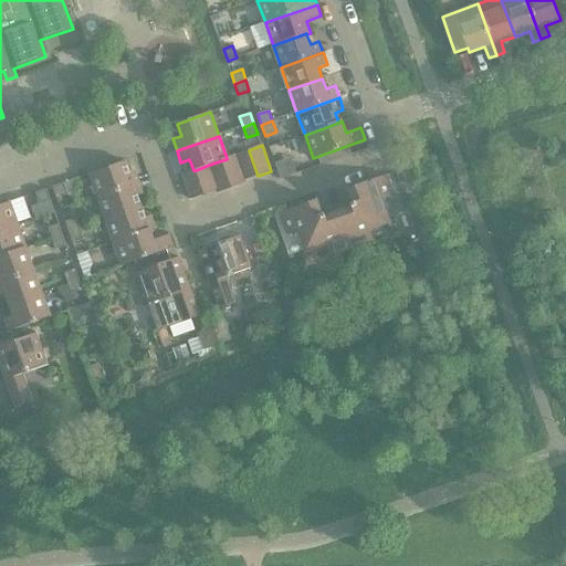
[(249,150),(236,155),(244,180),(258,176),(249,150)]
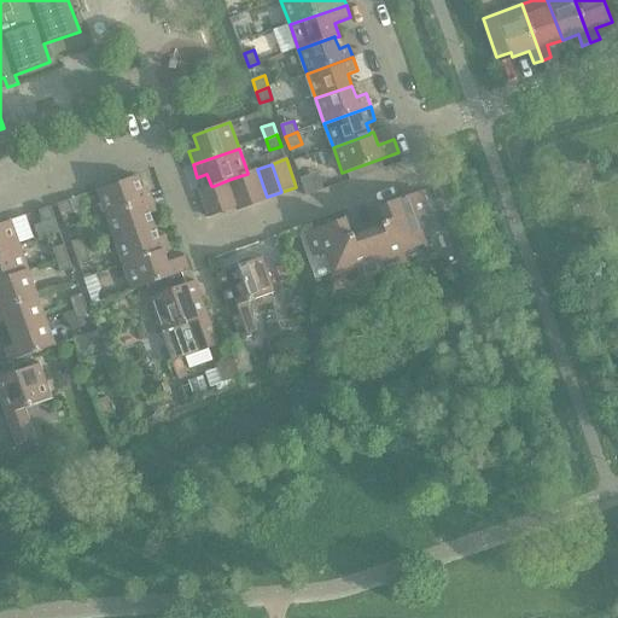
[(248,174),(243,175),(254,205),(268,200),(267,197),(257,169),(248,173),(248,174)]
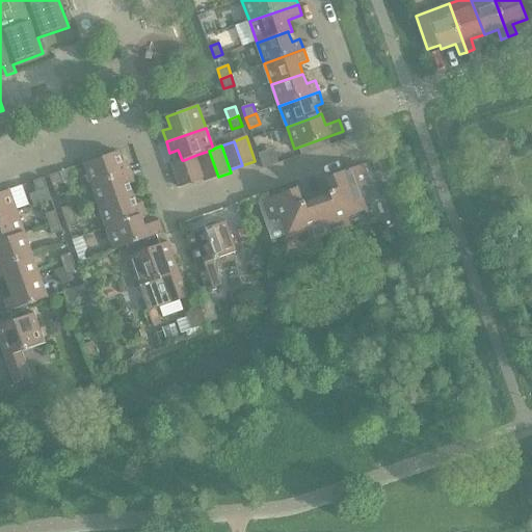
[(118,151),(83,164),(91,186),(131,171),(127,160),(123,162),(118,151)]
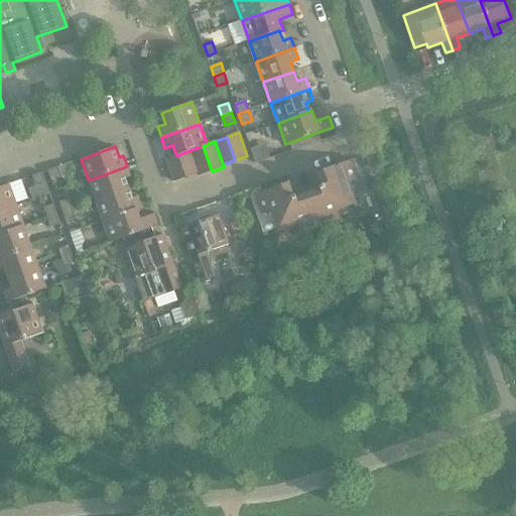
[(203,146),(190,150),(199,173),(200,176),(212,171),(203,146)]
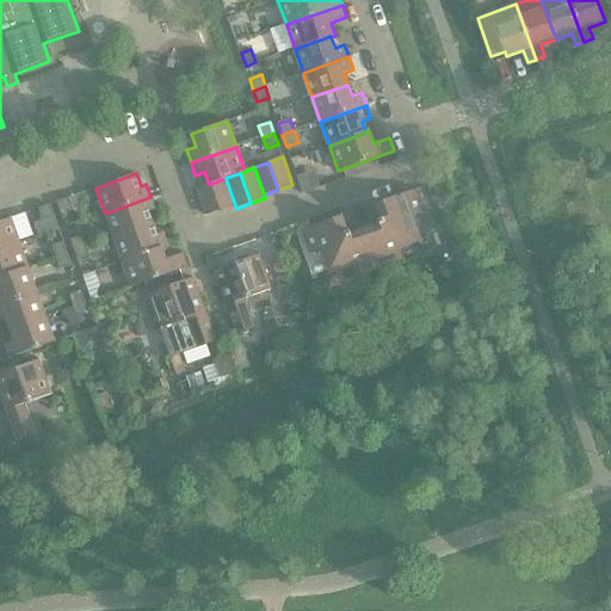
[(226,178),(211,184),(221,210),(235,205),(226,178)]
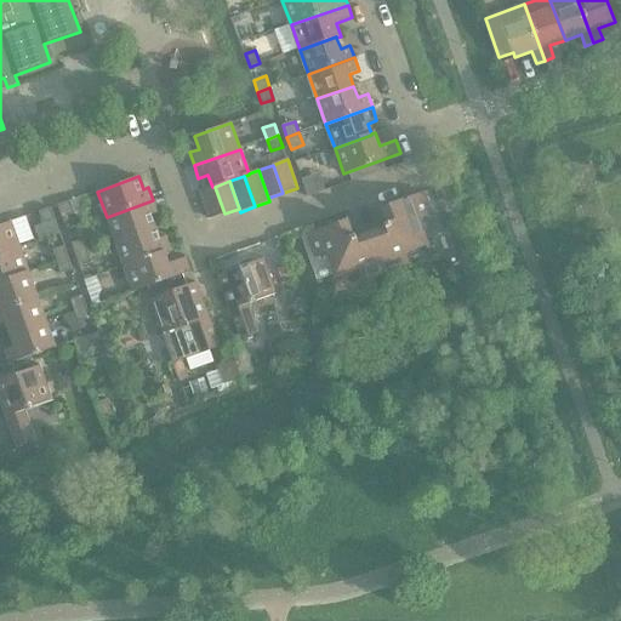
[(212,187),(200,191),(210,218),(224,214),(215,187),(212,187)]
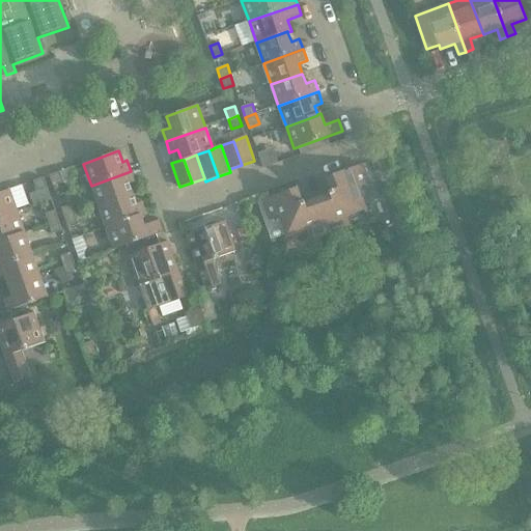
[(327,177),(333,193),(367,208),(360,189),(369,185),(362,165),(327,177)]
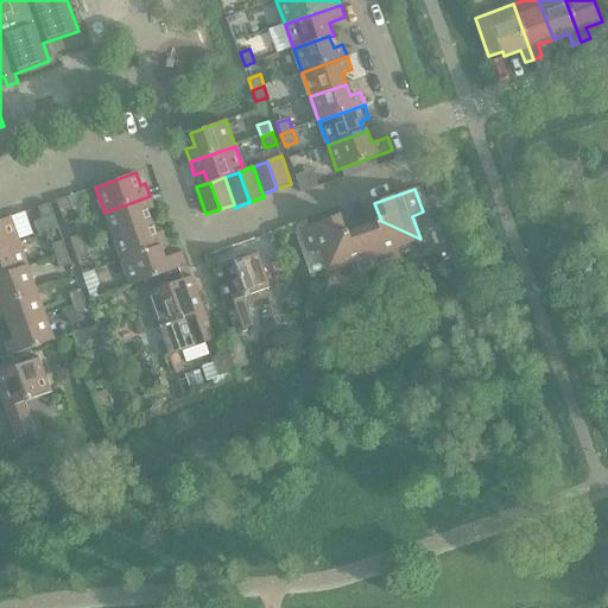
[(150,196),(105,213),(113,236),(153,222),(149,211),(154,209),(150,196)]
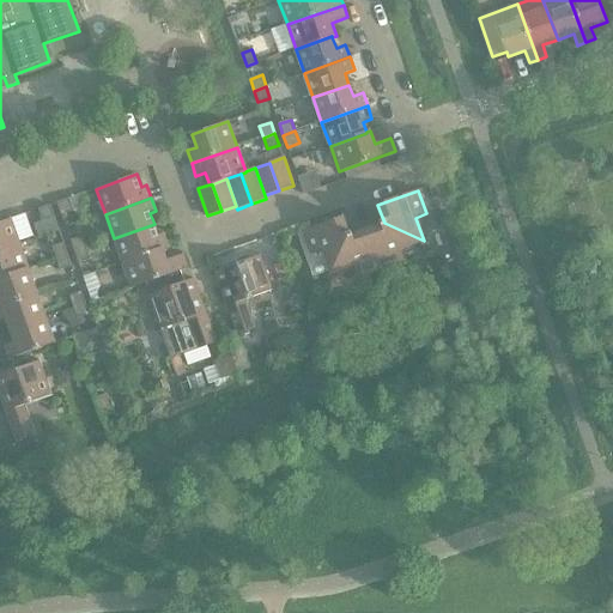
[(70,199),(58,202),(62,216),(73,211),(70,199)]
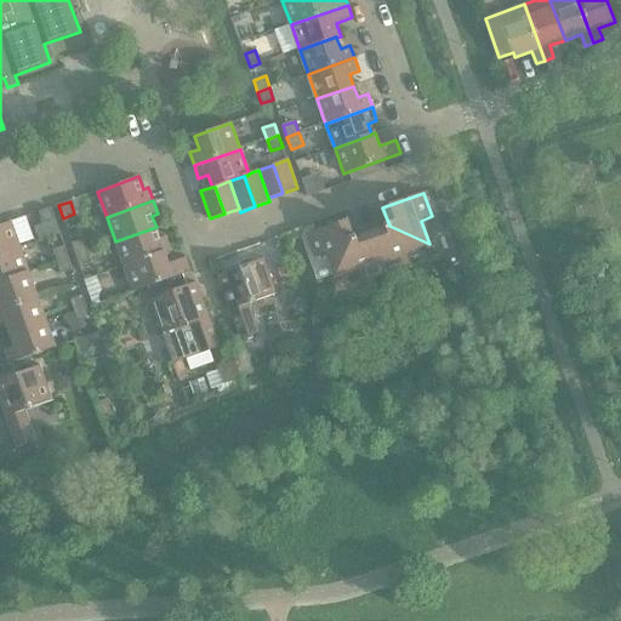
[(56,221),(51,208),(39,212),(44,224),(56,221)]
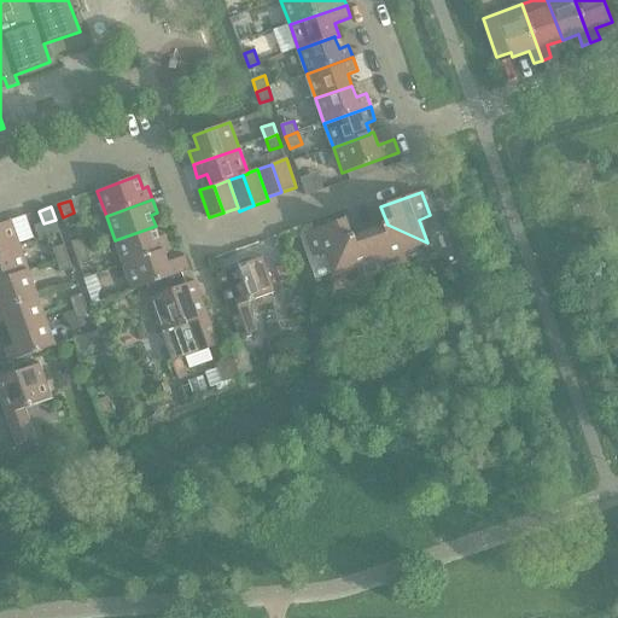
[(326,252),(334,277),(353,237),(347,219),(305,233),(314,256),(326,252)]
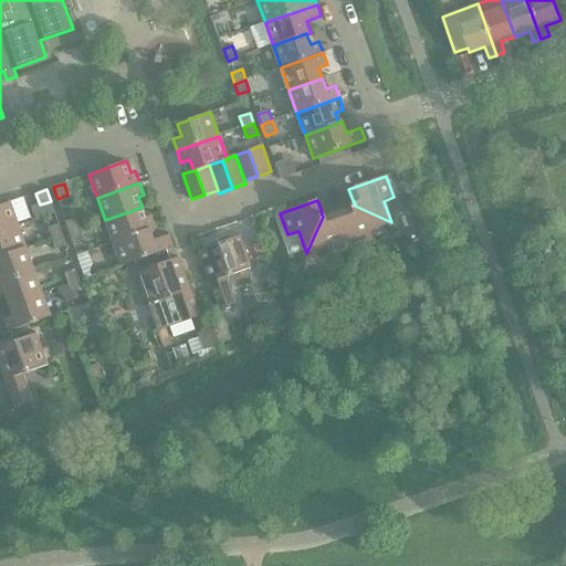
[(0,231),(19,226),(10,202),(0,206),(0,231)]
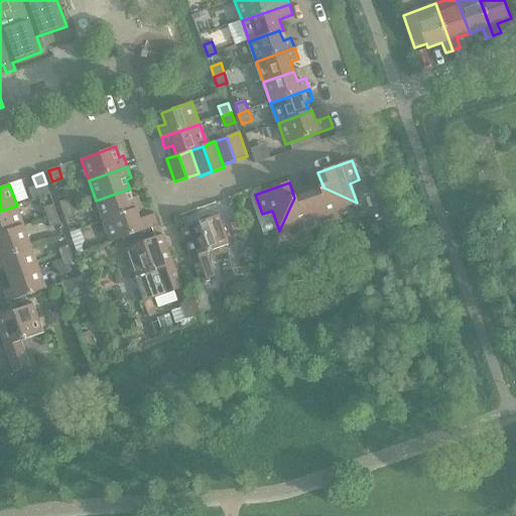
[(324,187),(308,192),(320,226),(340,220),(337,210),(357,203),(324,187)]
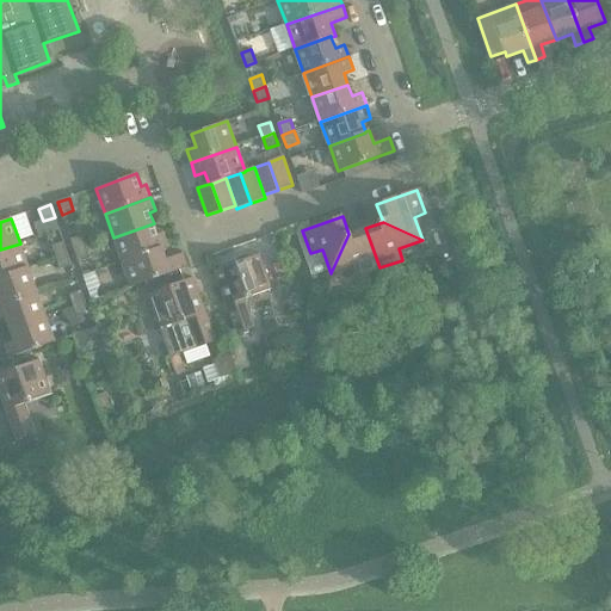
[(154,223),(113,238),(122,263),(162,248),(162,250),(168,247),(164,233),(158,235),(154,223)]
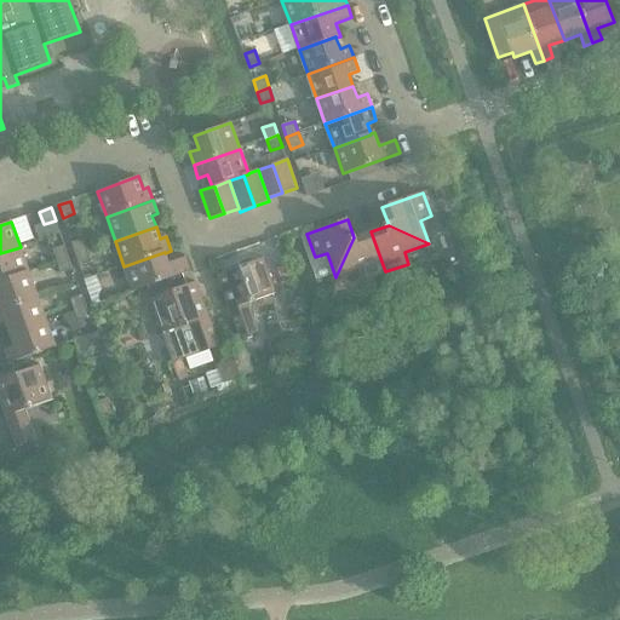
[(354,237),(336,277),(359,269),(363,280),(385,271),(371,231),(354,237)]
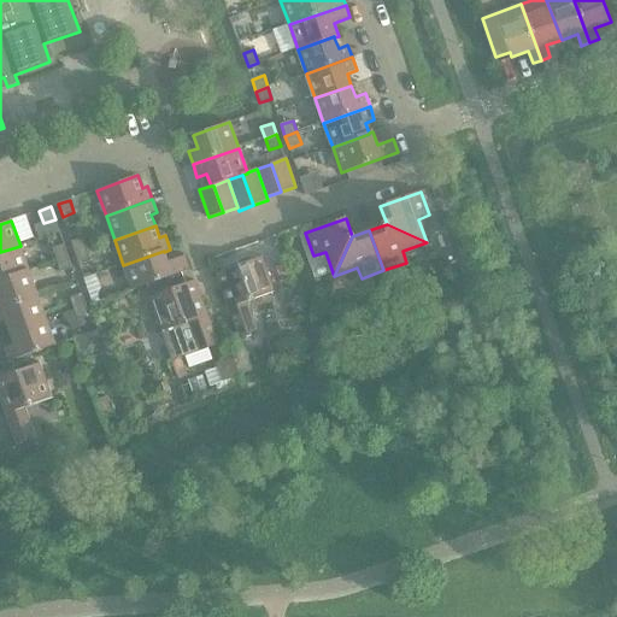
[(71,242),(76,254),(87,250),(83,238),(71,242)]
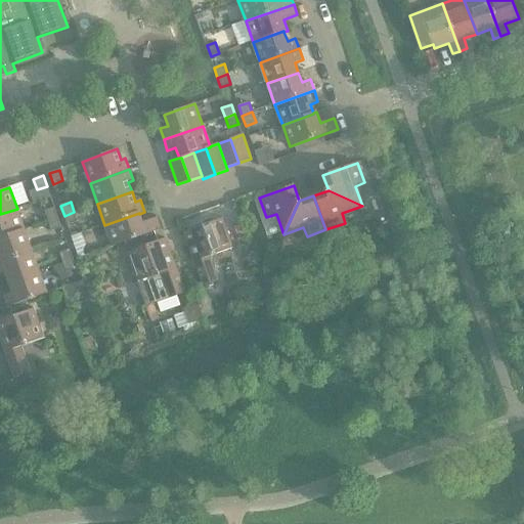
[(45,212),(48,221),(58,218),(54,208),(45,212)]
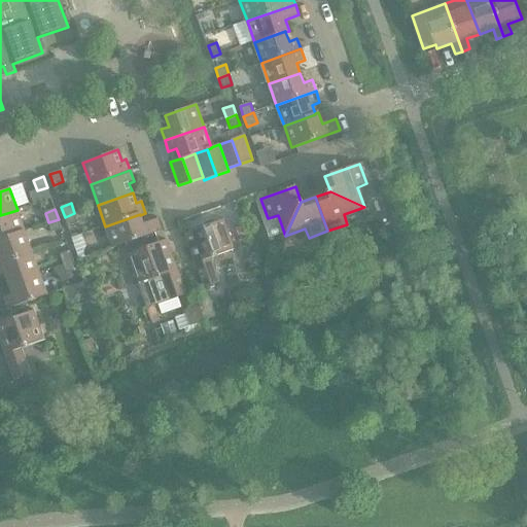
[(18,210),(0,215),(0,239),(25,231),(18,210)]
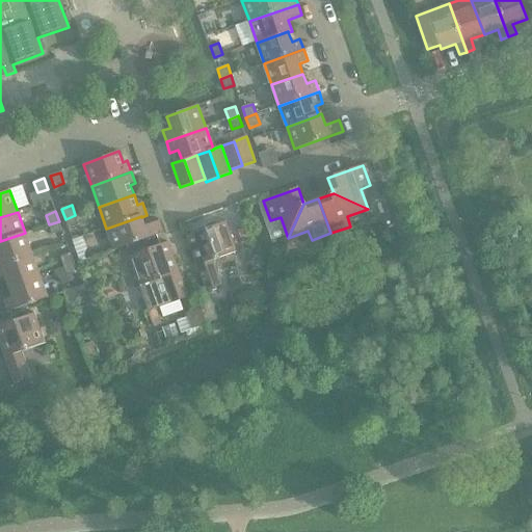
[(75,215),(65,219),(69,229),(79,225),(75,215)]
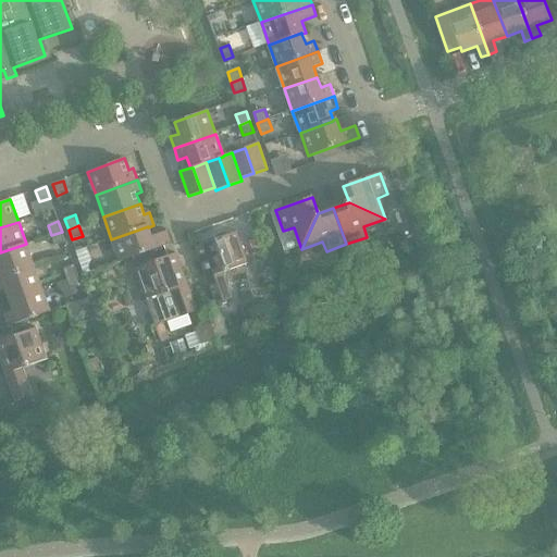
[(148,226),(111,239),(120,262),(171,244),(166,232),(152,236),(148,227),(148,226)]
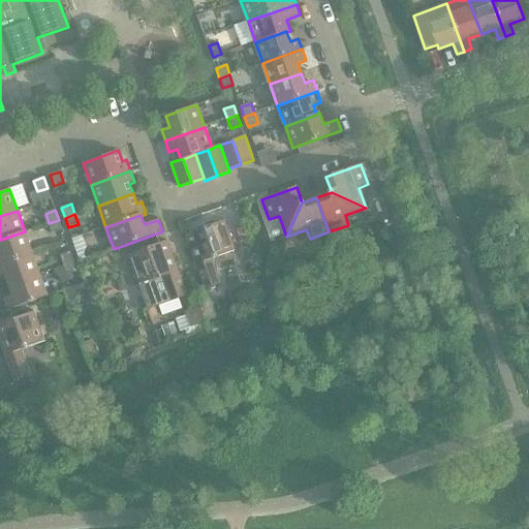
[(59,220),(49,223),(52,234),(62,229),(59,220)]
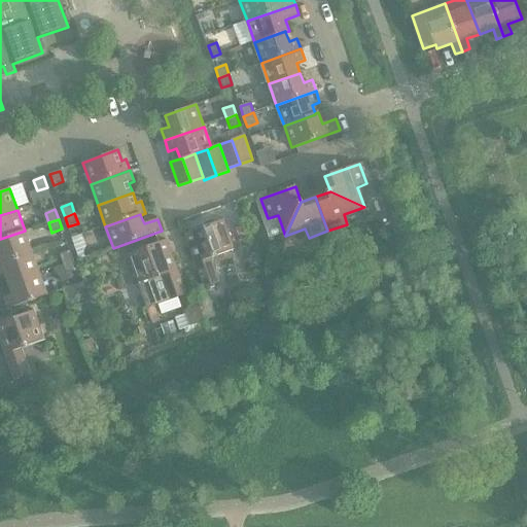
[(223,219),(184,234),(204,288),(220,283),(211,258),(218,256),(218,254),(235,249),(223,219)]
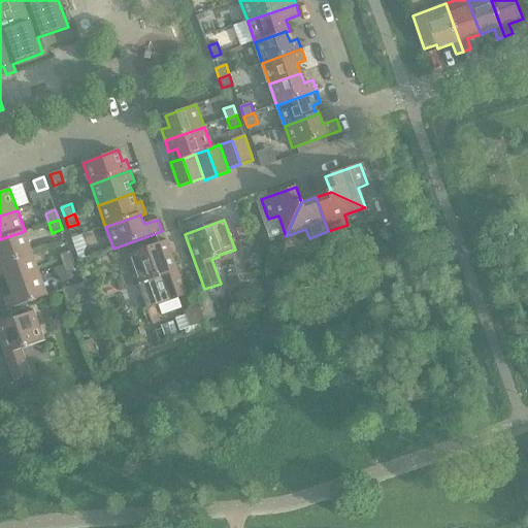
[(0,263),(32,253),(25,231),(0,239),(0,263)]
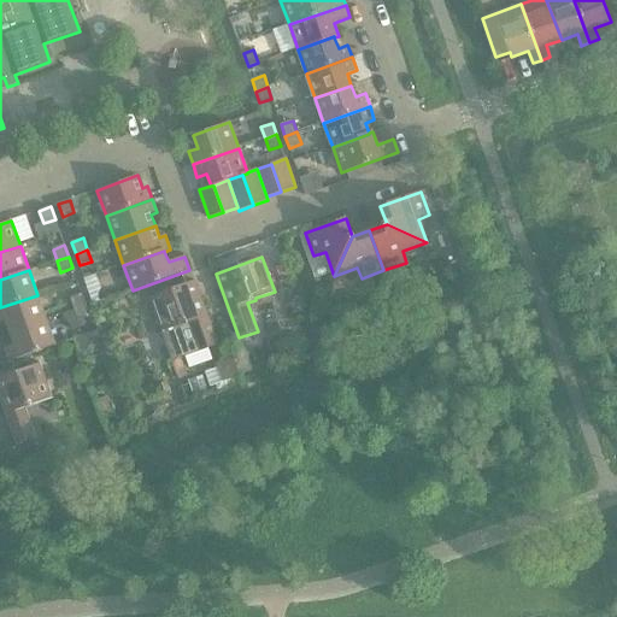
[(195,281),(150,297),(172,362),(186,357),(189,368),(212,359),(209,348),(218,345),(195,281)]
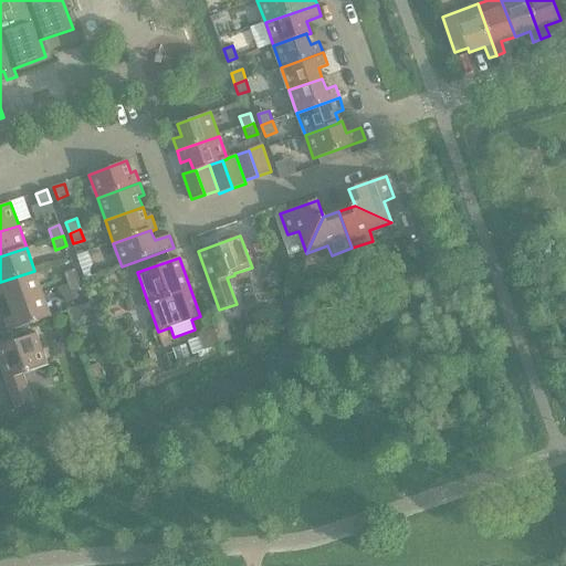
[(64,273),(67,284),(79,280),(75,270),(64,273)]
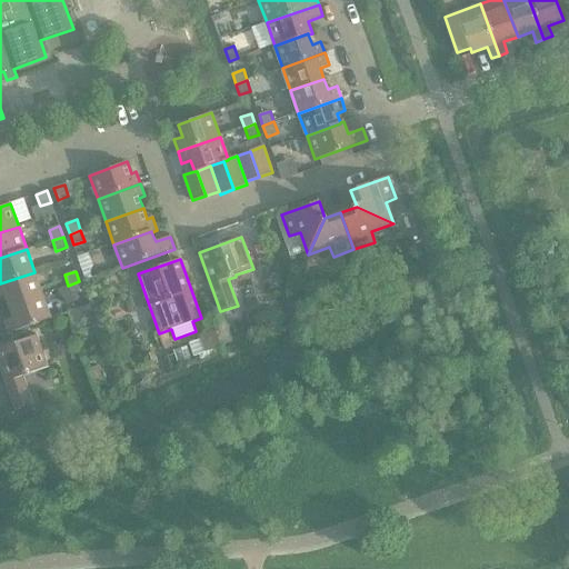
[(35,272),(0,283),(0,297),(6,296),(9,307),(43,295),(35,272)]
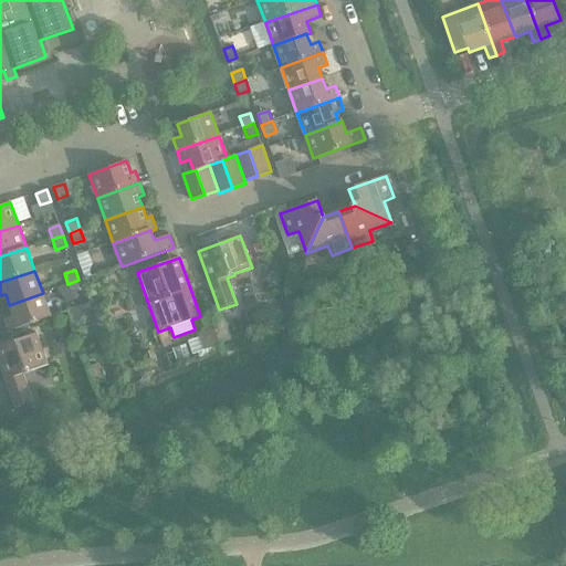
[(79,280),(67,284),(72,294),(83,291),(79,280)]
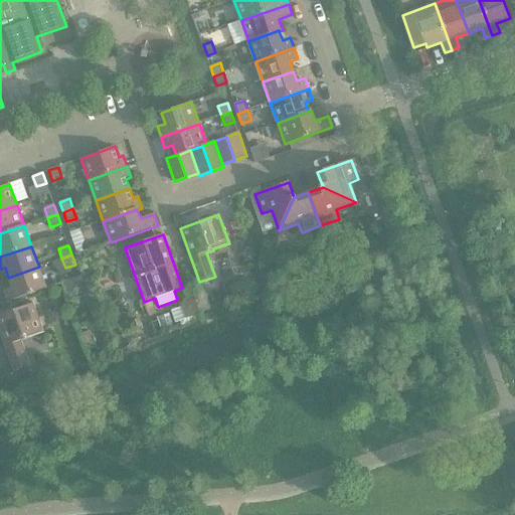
[(12,287),(4,290),(6,296),(8,302),(46,288),(39,267),(8,278),(12,287)]
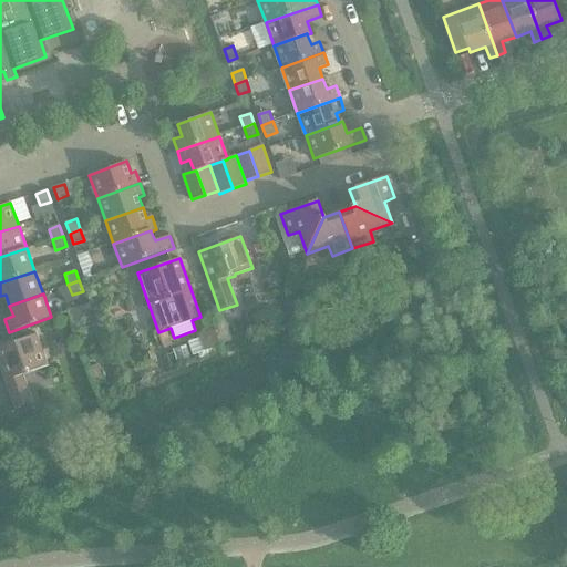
[(226,320),(213,325),(220,346),(234,341),(226,320)]
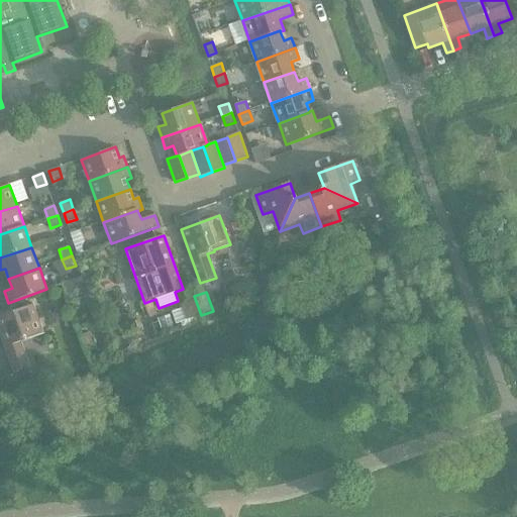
[(194,296),(188,298),(183,309),(187,320),(201,315),(194,296)]
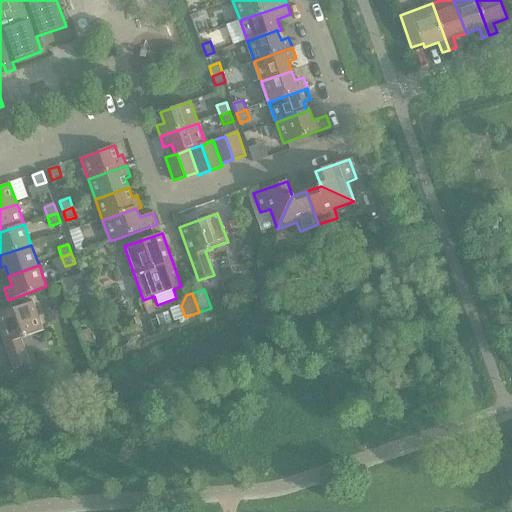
[(33,301),(0,312),(0,329),(14,368),(29,363),(21,339),(28,337),(28,336),(43,330),(33,301)]
